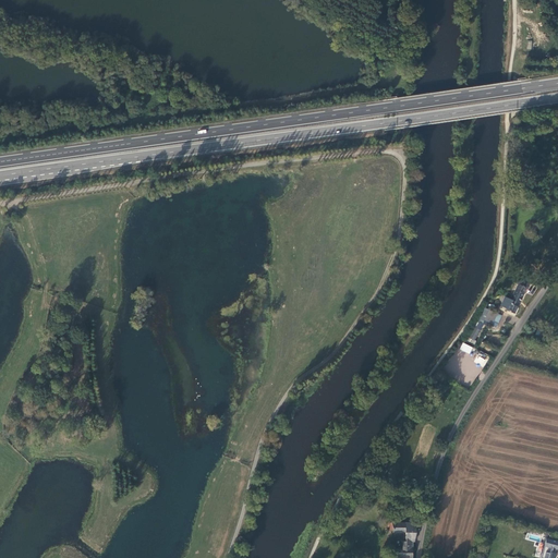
[(506,310),(514,314),(526,289),(528,289),(531,282),(519,277),(517,283),(518,284),(511,300),(506,296),(501,306),(507,308),(506,310)]
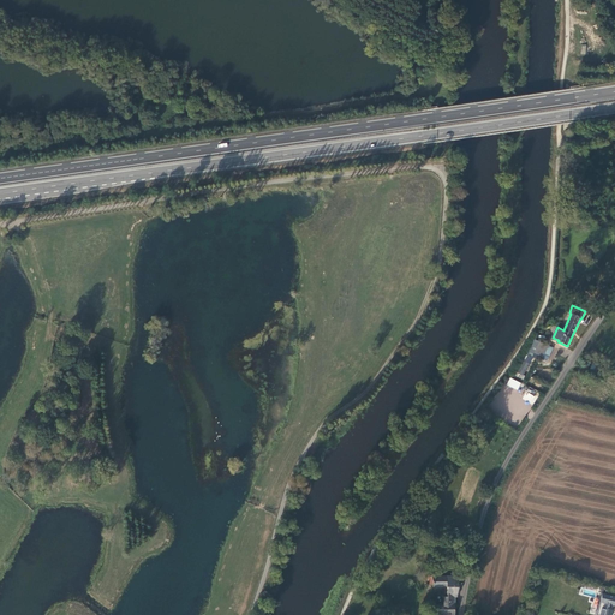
[(542,359),(548,362),(553,348),(538,342),(535,353),(543,357),(542,359)]
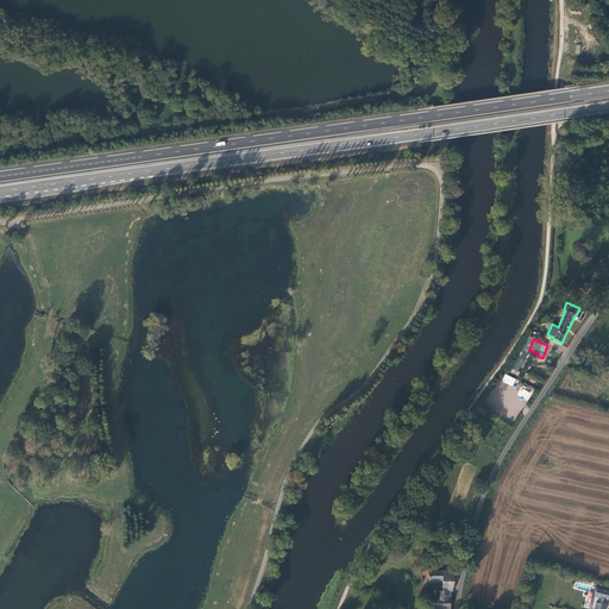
[(516,356),(509,366),(518,371),(525,360),(516,356)]
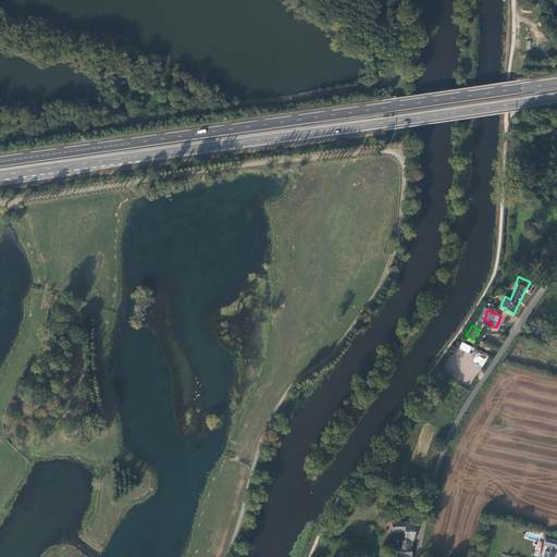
[(534,336),(540,338),(541,335),(544,336),(546,332),(541,329),(537,327),(534,336)]
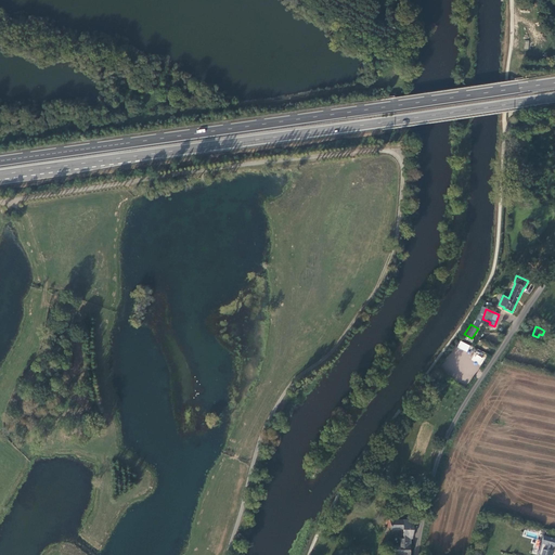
[(472,338),(464,334),(462,337),(472,343),(474,339),(472,338)]
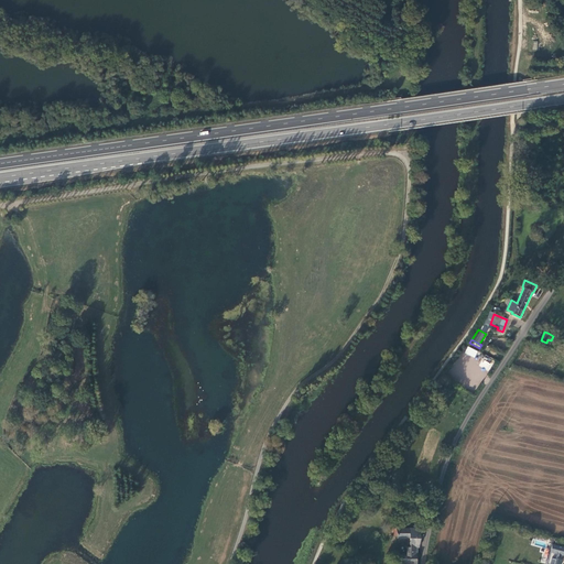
[(465,353),(475,358),(478,350),(467,346),(465,353)]
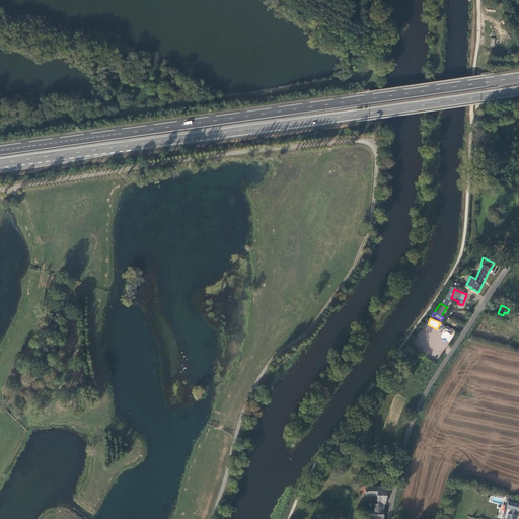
[(450,340),(455,330),(452,328),(447,339),(450,340)]
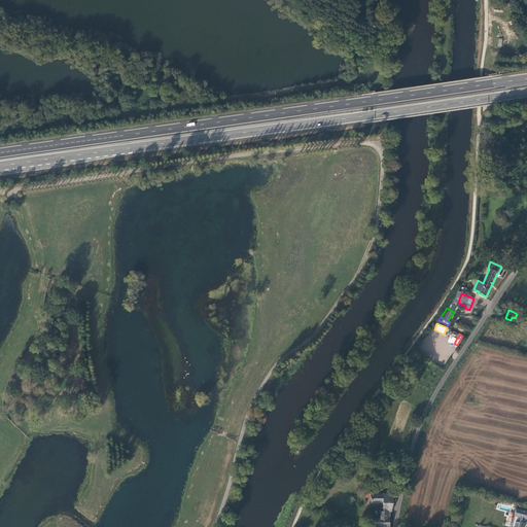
[(371,493),(371,500),(372,503),(381,503),(381,517),(390,517),(390,512),(391,512),(393,503),(392,494),(371,493)]
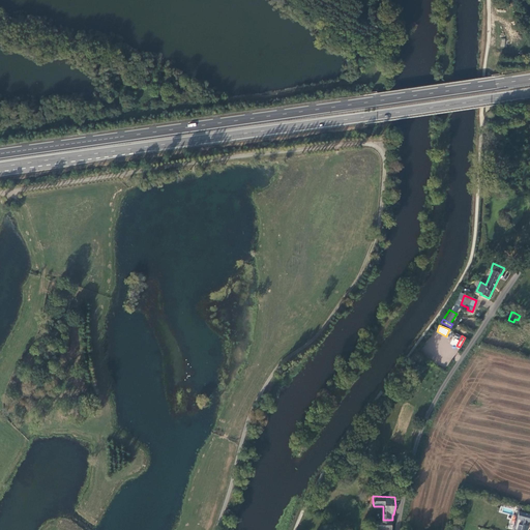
[(529,511),(521,509),(519,517),(529,519),(529,511)]
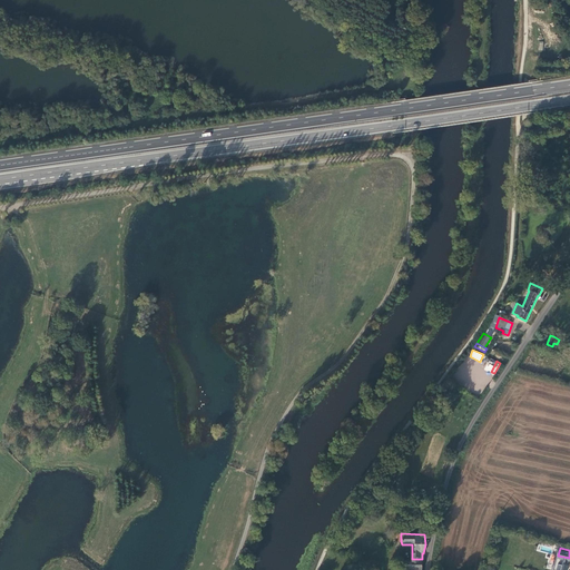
[(422,559),(412,559),(412,561),(401,561),(401,569),(404,569),(410,569),(422,569),(422,559)]
